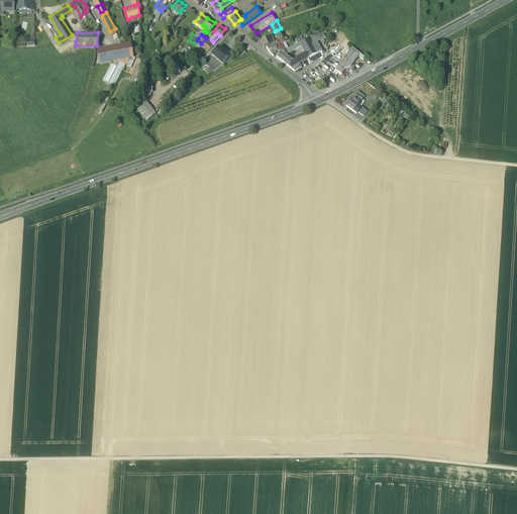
[(268,34),(261,38),(264,45),(266,44),(272,41),(271,39),(270,37),(268,34)]
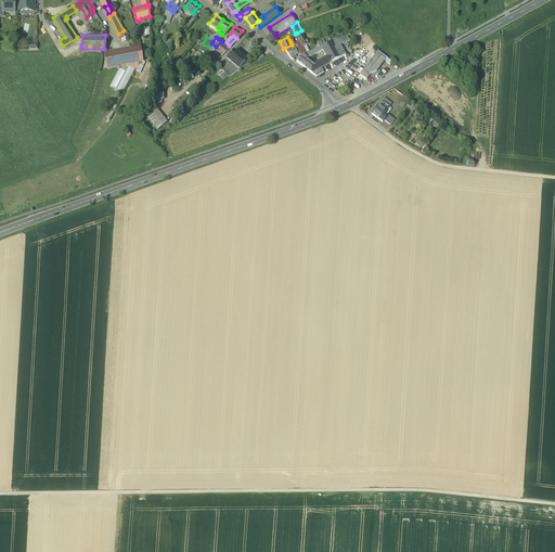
[(337,37),(331,40),(339,55),(346,52),(340,42),(337,37)]
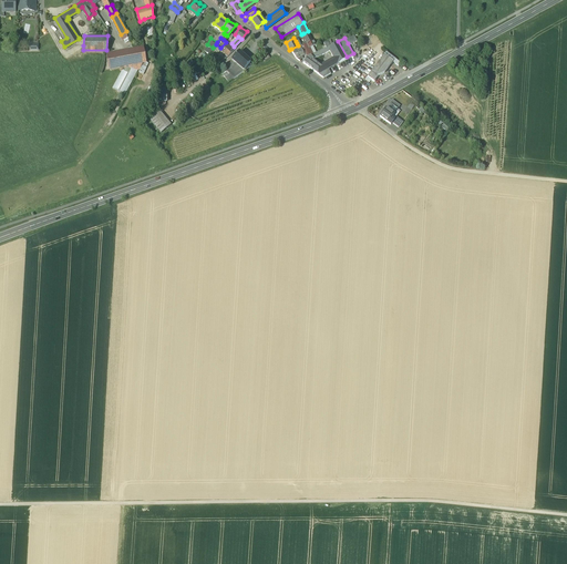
[(347,57),(338,41),(328,45),(330,49),(333,55),(337,62),(347,57)]
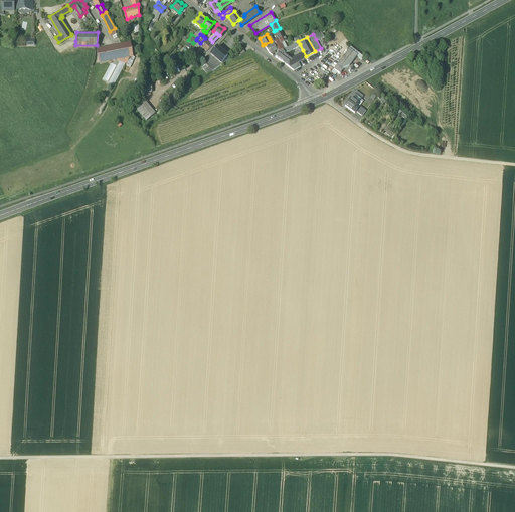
[(208,40),(205,38),(200,43),(206,49),(213,42),(212,42),(210,39),(210,38),(208,40)]
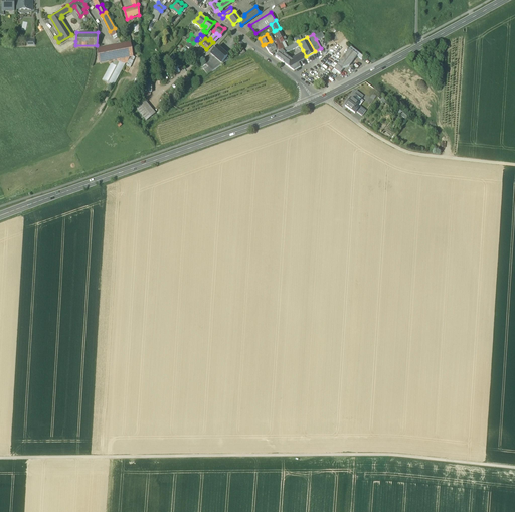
[(274,40),(273,40),(276,47),(278,46),(280,50),(285,47),(282,40),(281,40),(278,41),(277,38),(274,40)]
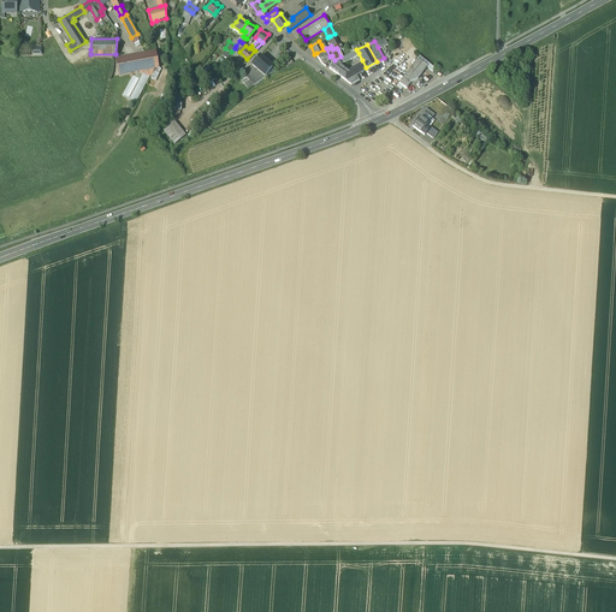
[(324,49),(317,53),(321,60),(323,60),(326,64),(326,63),(329,59),(329,58),(330,57),(326,48),(324,49)]
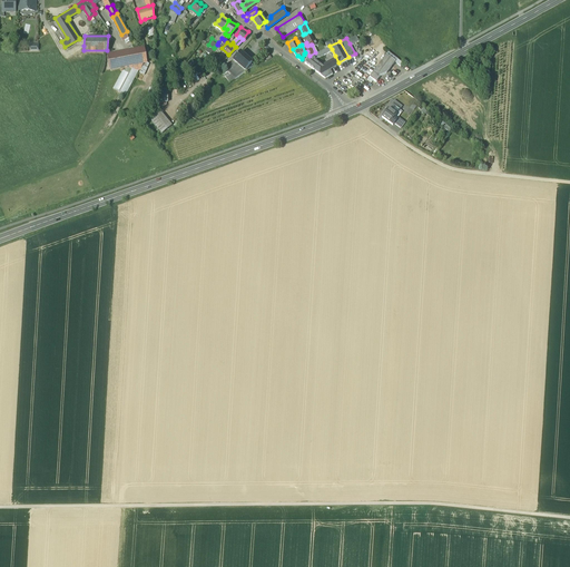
[(110,52),(107,54),(107,57),(109,67),(125,65),(144,60),(147,60),(145,46),(110,52)]
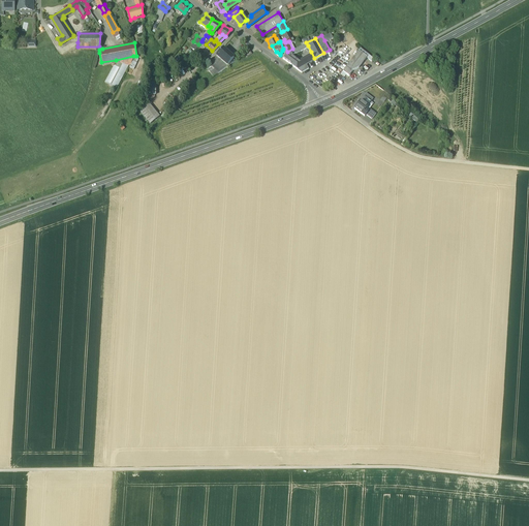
[(359,49),(341,71),(344,74),(346,72),(348,73),(352,69),(359,65),(367,55),(372,59),(374,56),(361,45),(359,49)]
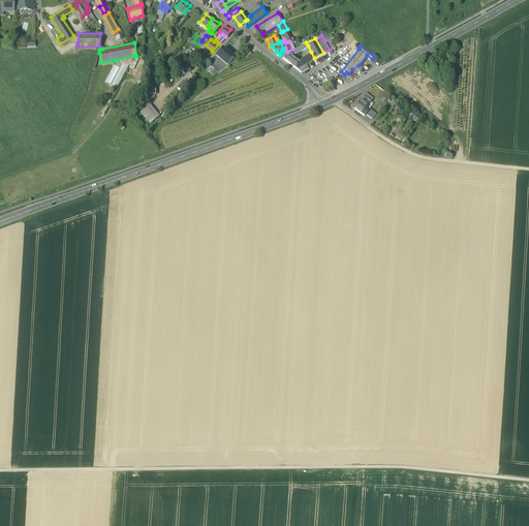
[(236,58),(222,47),(216,54),(211,64),(214,67),(218,71),(228,63),(227,63),(229,61),(230,62),(236,58)]
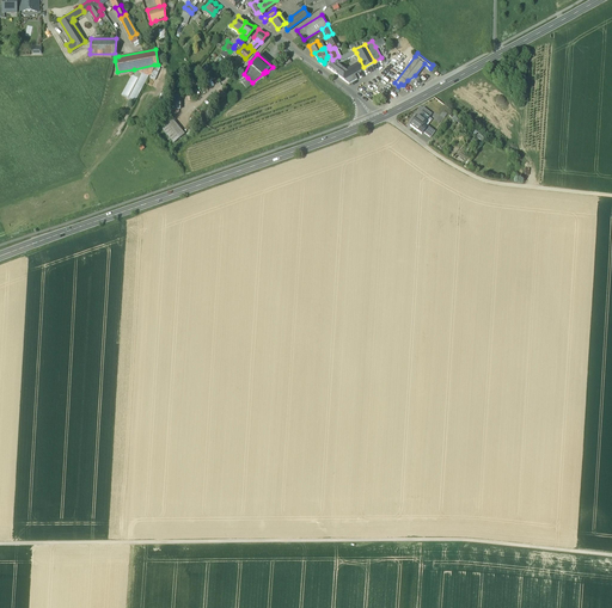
[(332,60),(326,65),(337,72),(341,66),(337,63),(337,62),(344,59),(342,55),(338,56),(332,60)]
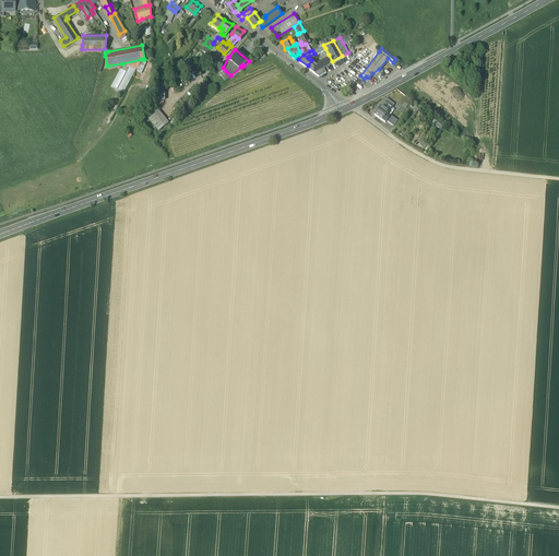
[(329,55),(319,61),(322,67),(323,66),(332,61),(329,55)]
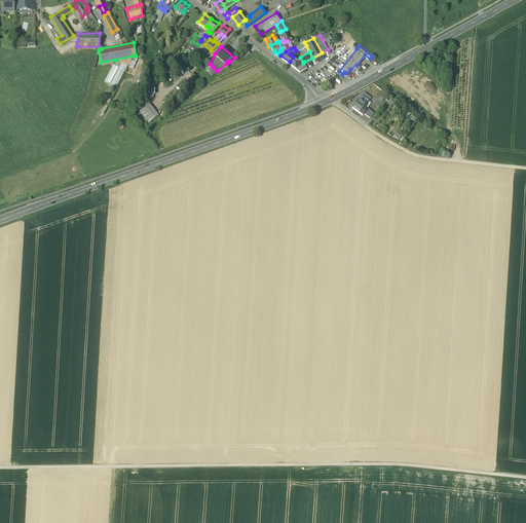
[(133,55),(115,60),(116,65),(121,64),(126,63),(129,62),(133,55)]
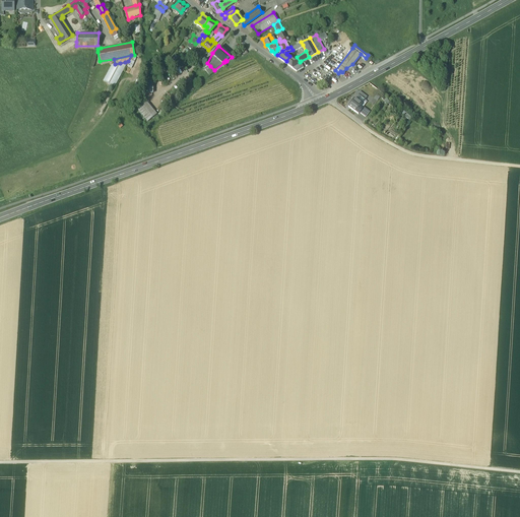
[(127,64),(131,66),(136,56),(134,55),(131,55),(128,61),(127,64)]
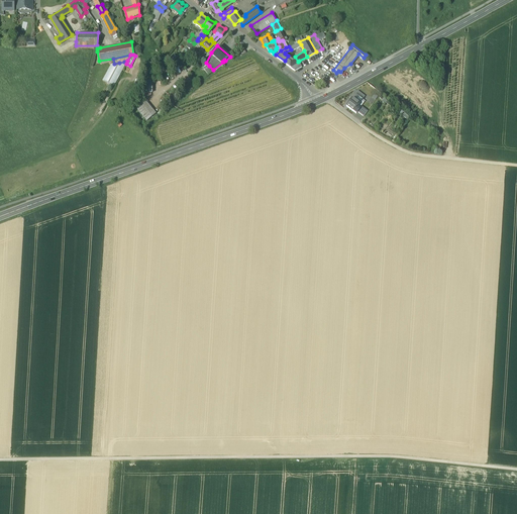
[(295,57),(291,59),(288,56),(285,61),(291,66),(298,62),(295,57)]
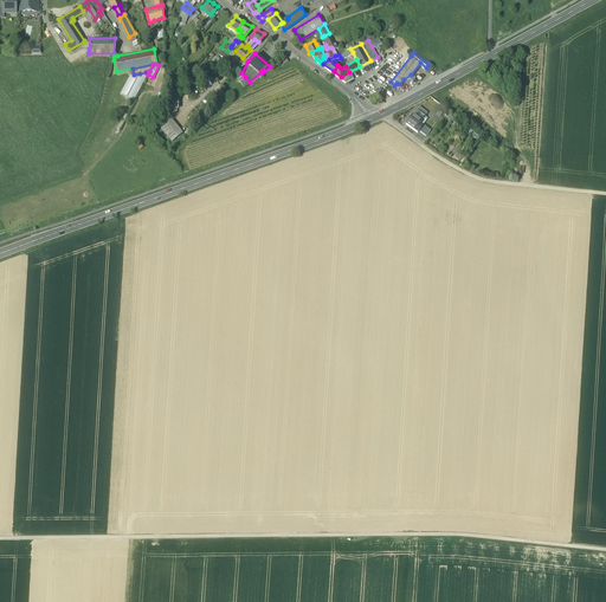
[(121,91),(134,98),(147,72),(146,72),(140,73),(134,75),(131,72),(121,91)]
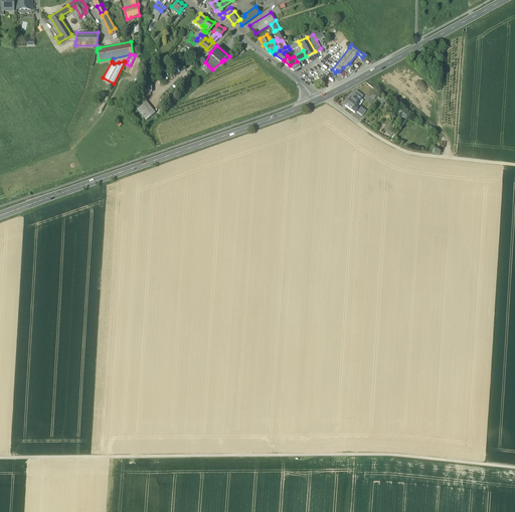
[(177,78),(180,83),(189,78),(185,73),(177,78)]
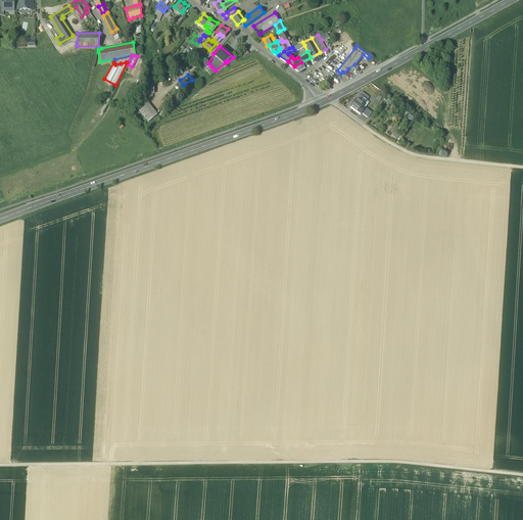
[(369,95),(362,90),(360,93),(363,96),(367,98),(369,95)]
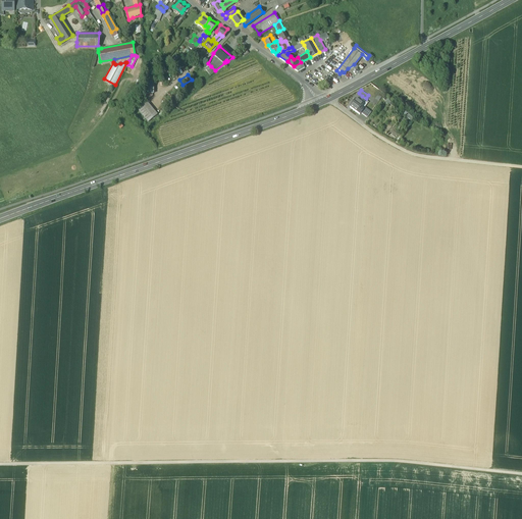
[(359,100),(356,97),(350,105),(357,110),(360,106),(363,102),(359,100)]
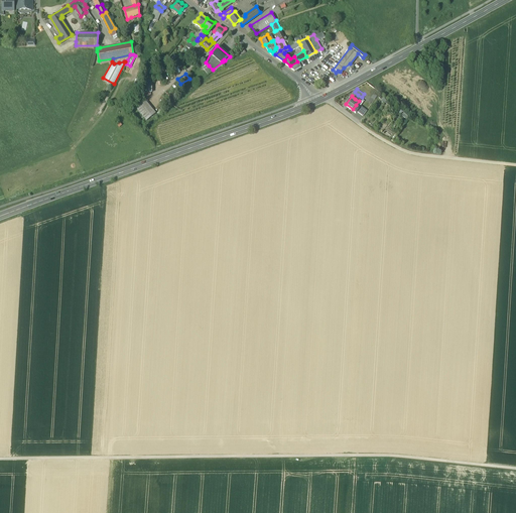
[(134,104),(144,118),(153,112),(143,98),(134,104)]
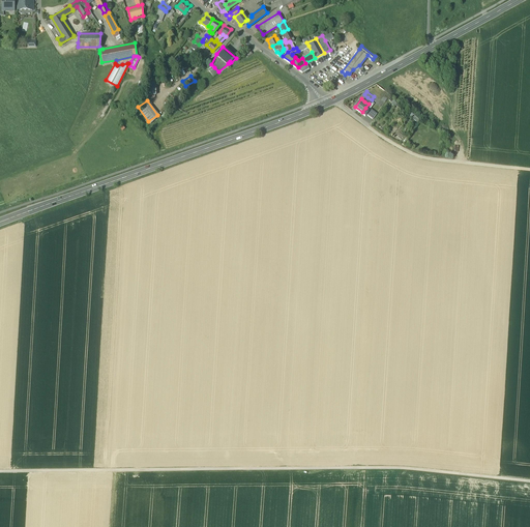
[(371,107),(369,110),(366,112),(373,117),(377,112),(371,107)]
